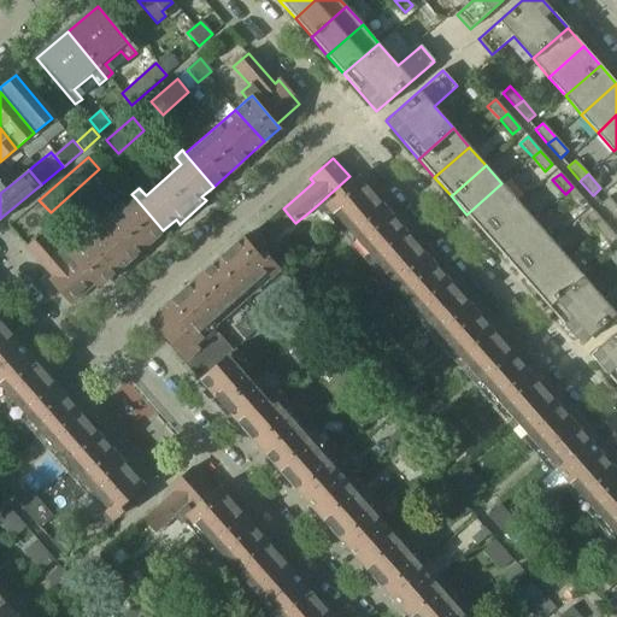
[(334,216),(366,187),(358,177),(354,181),(350,176),(313,209),(321,216),(329,210),(334,216)]
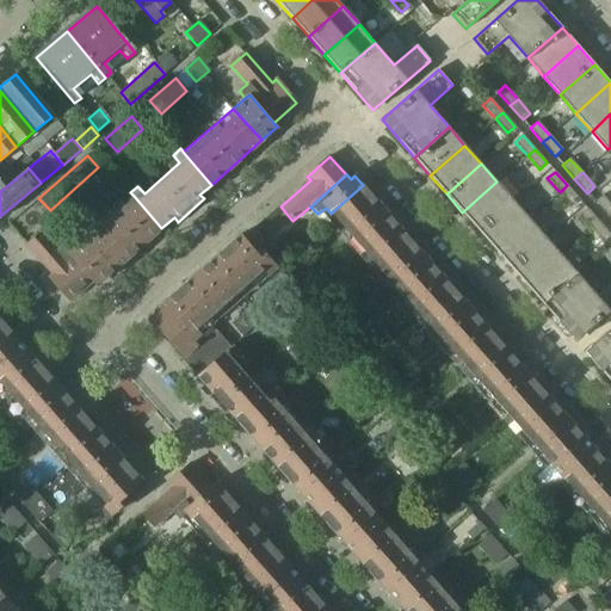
[(497,181),(462,213),(479,230),(481,228),(513,201),(497,181)]
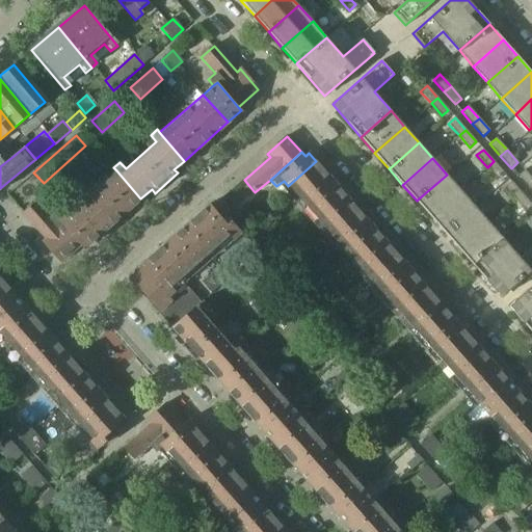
[(316,161),(288,186),(306,207),(334,182),(316,161)]
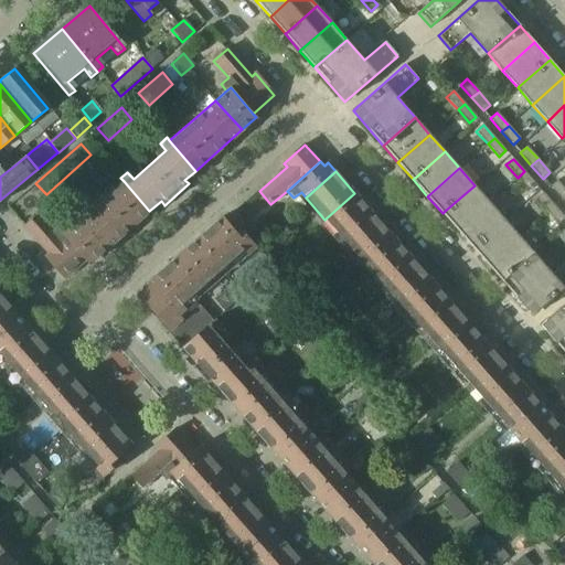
[(535,184),(524,171),(518,178),(529,191),(535,184)]
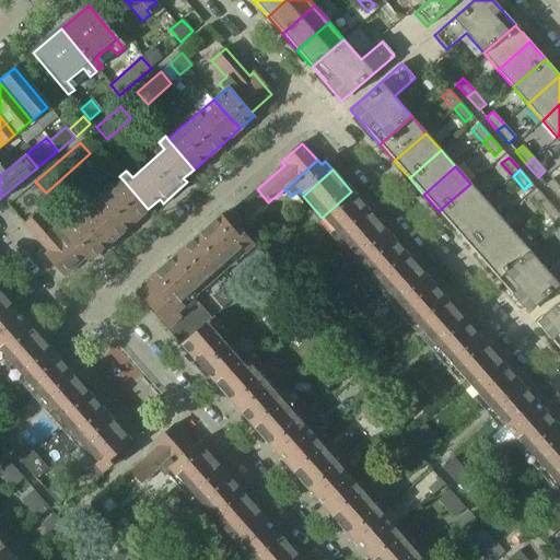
[(559,188),(551,178),(545,185),(556,198),(559,194),(559,188)]
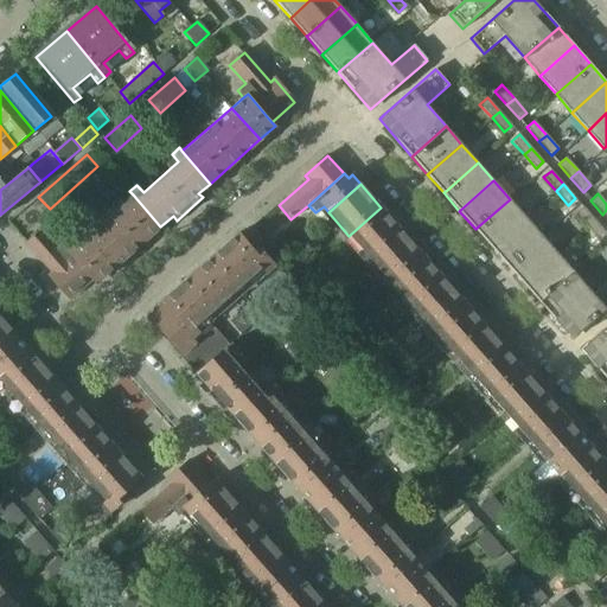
[(112,270),(160,227),(133,195),(83,238),(112,270)]
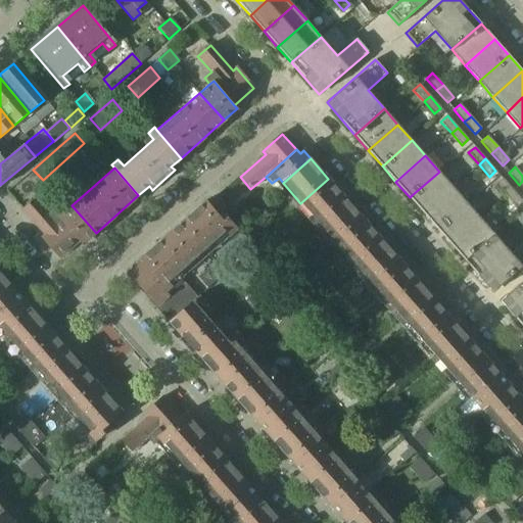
[(439,172),(412,195),(410,197),(423,214),(453,187),(439,172)]
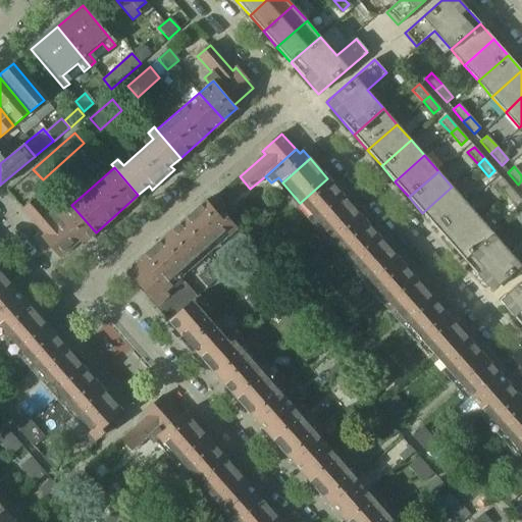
[(318,223),(346,199),(327,178),(300,203),(318,223)]
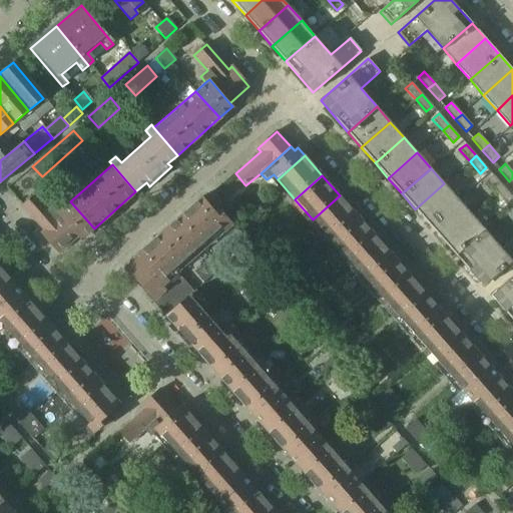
[(493,175),(486,180),(497,192),(503,186),(493,175)]
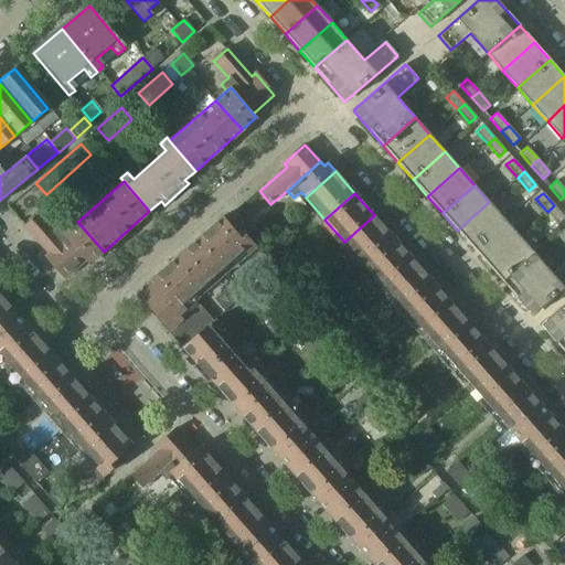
[(489,202),(457,231),(472,247),(475,245),(504,220),(489,202)]
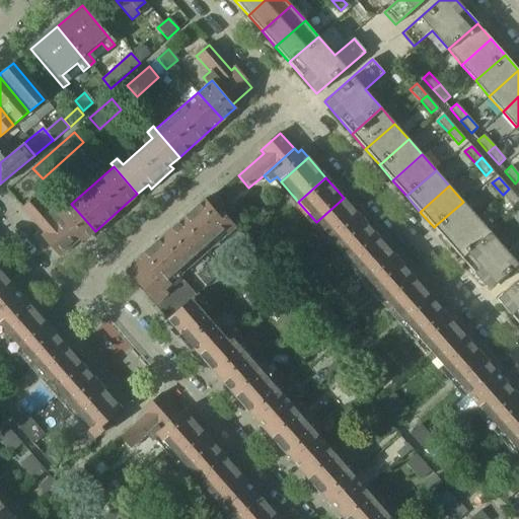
[(518,201),(518,200),(509,189),(503,195),(513,207),(518,201)]
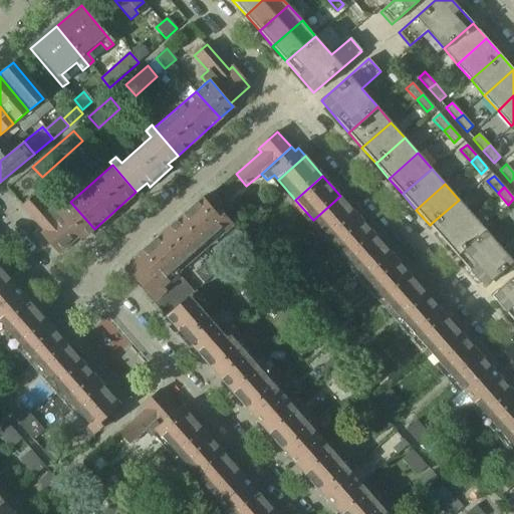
[(375,236),(340,196),(313,220),(348,260),(375,236)]
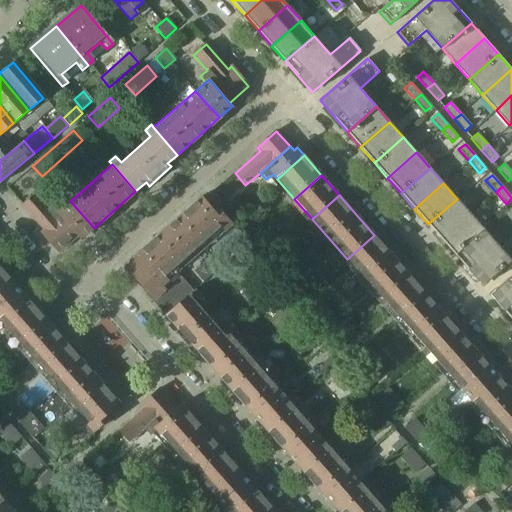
[(33,196),(22,205),(36,221),(47,211),(33,196)]
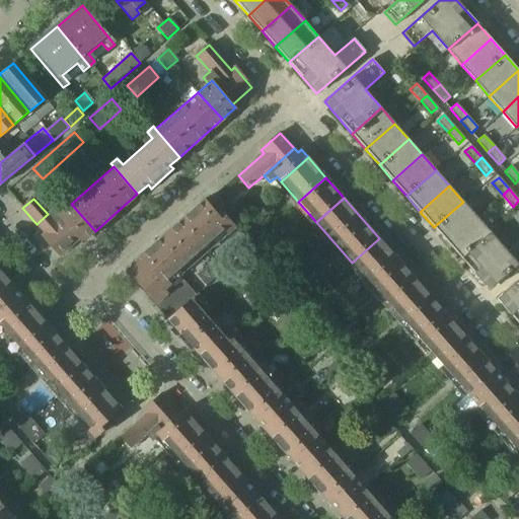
[(238,219),(249,210),(240,199),(229,208),(238,219)]
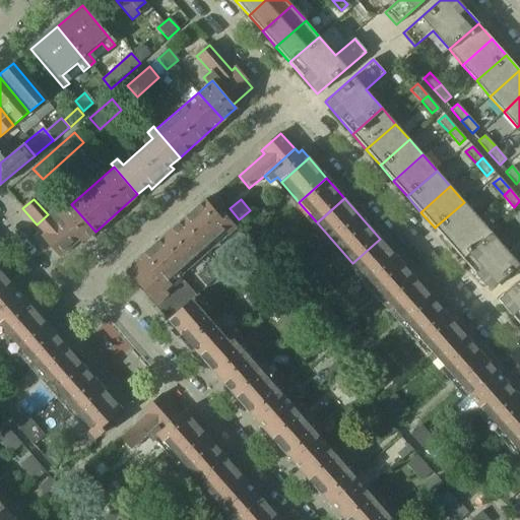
[(236,229),(212,201),(208,204),(204,200),(194,209),(217,237),(224,232),(229,236),(236,229)]
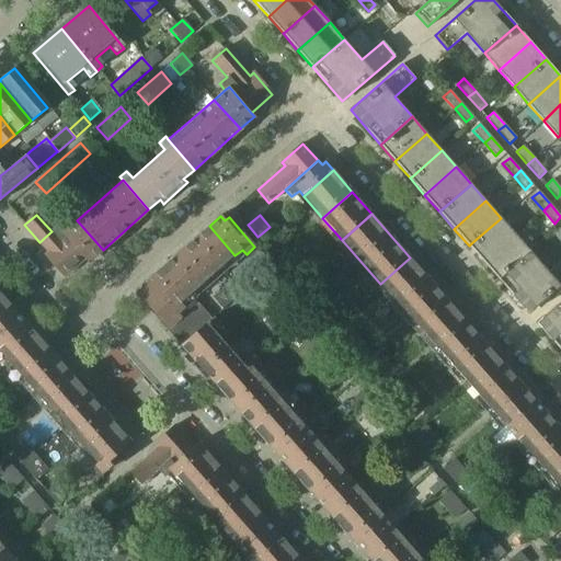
[(501,218),(471,243),(469,245),(483,263),(515,235),(501,218)]
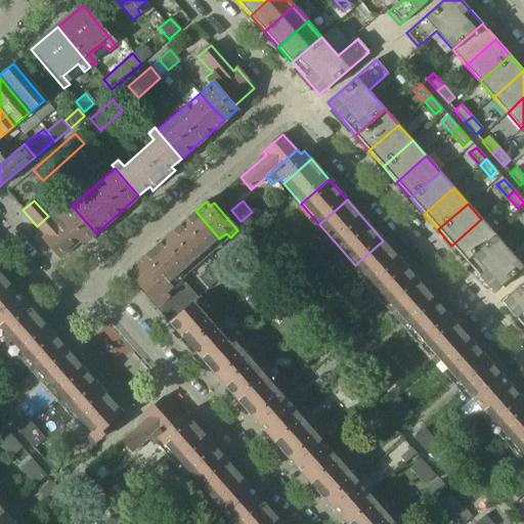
[(96,233),(72,206),(61,215),(56,209),(48,216),(37,226),(45,235),(42,238),(59,258),(80,241),(83,245),(96,233)]
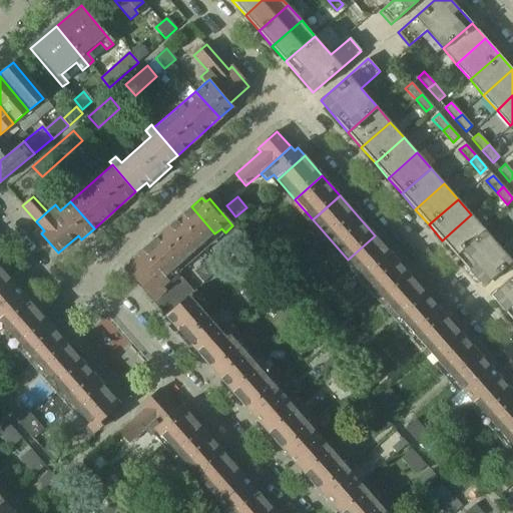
[(176,268),(214,233),(191,206),(152,240),(176,268)]
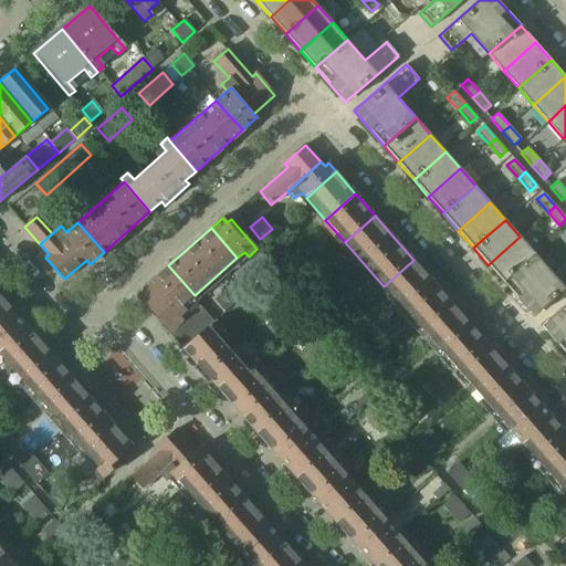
[(520,237),(488,265),(503,282),(535,253),(520,237)]
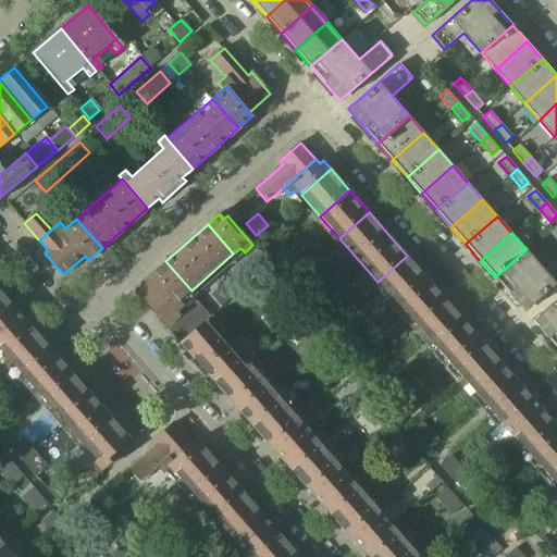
[(283,265),(294,255),(279,237),(267,248),(283,265)]
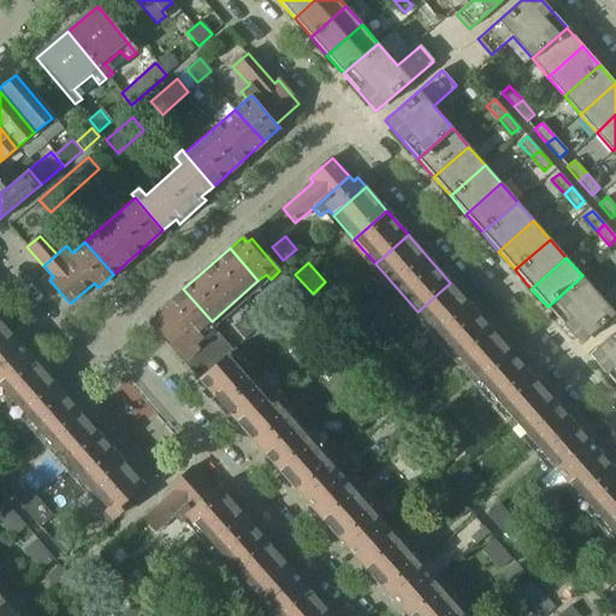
[(615,285),(602,298),(582,276),(548,307),(580,344),(615,313),(615,285)]
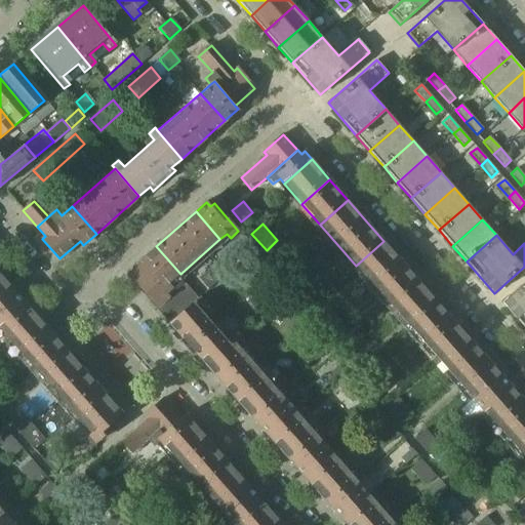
[(243,259),(254,249),(245,238),(234,248),(243,259)]
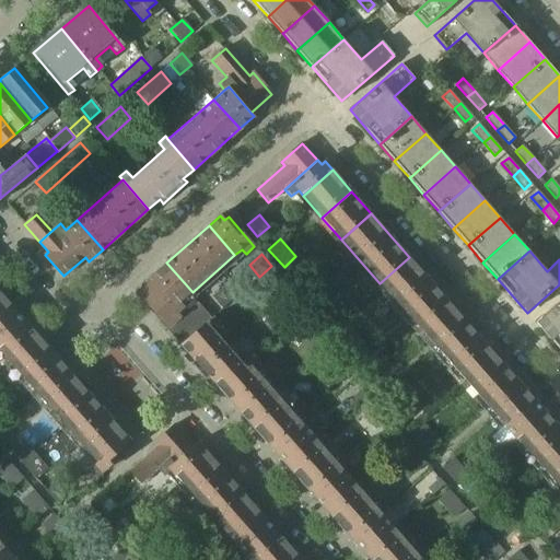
[(429,280),(409,257),(380,283),(399,306),(429,280)]
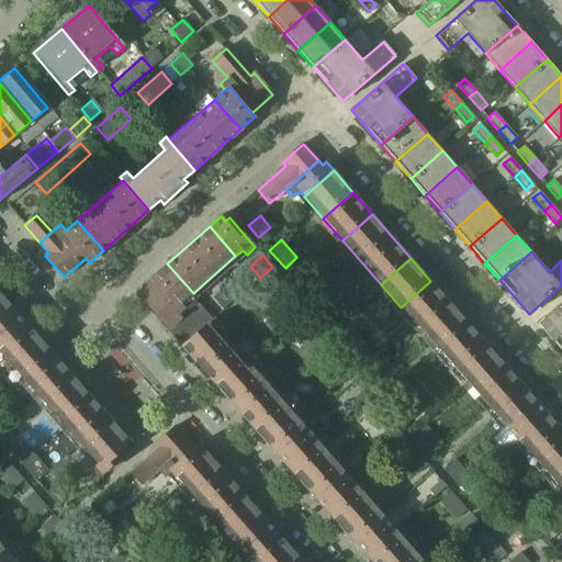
[(193,293),(167,263),(152,278),(154,281),(139,293),(161,317),(159,319),(161,321),(180,304),(190,295),(193,293)]
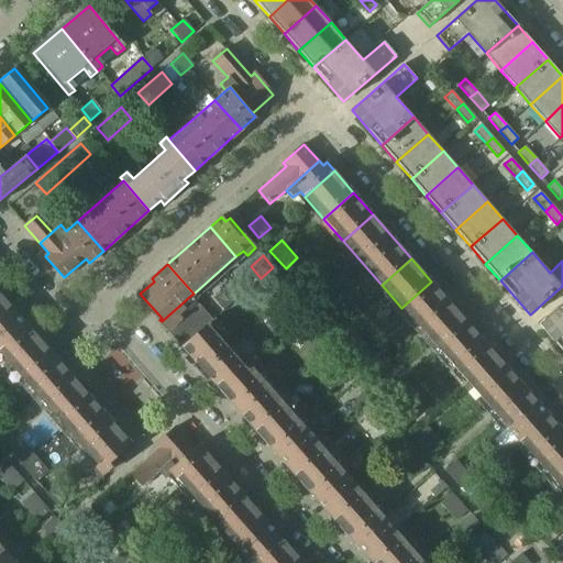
[(290,296),(301,285),(291,273),(279,284),(290,296)]
